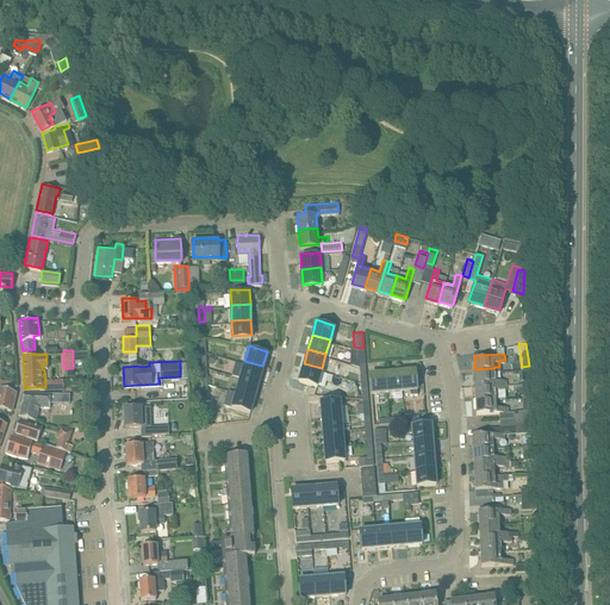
[(262,366),(244,361),(241,375),(259,380),(262,366)]
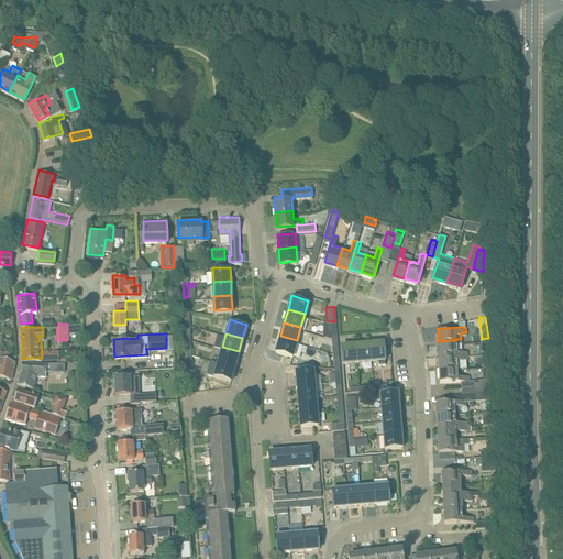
[(297,340),(280,336),(276,349),(293,354),(297,340)]
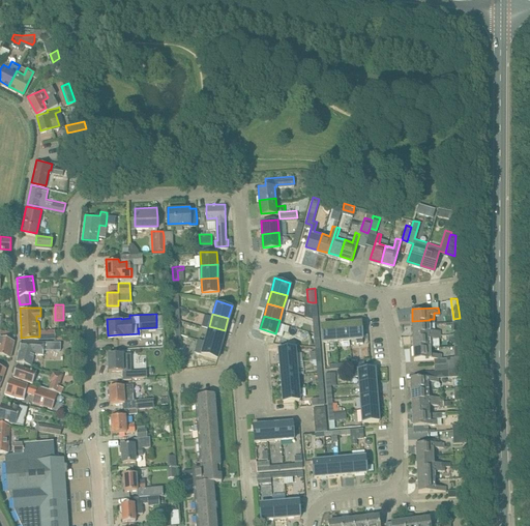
[(362,340),(362,335),(361,320),(348,321),(349,337),(356,337),(356,341),(362,340)]
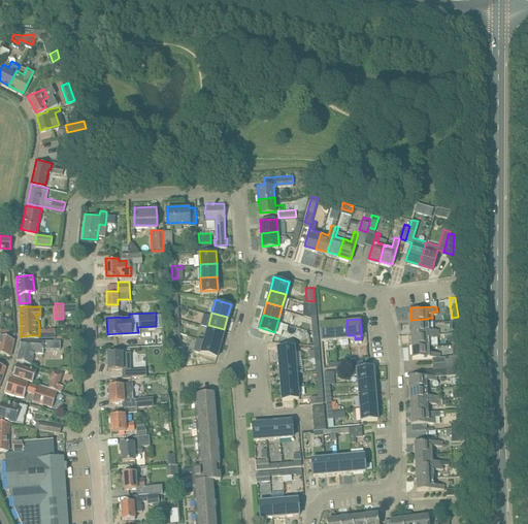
[(428,319),(410,320),(411,332),(438,330),(438,326),(428,326),(428,319)]
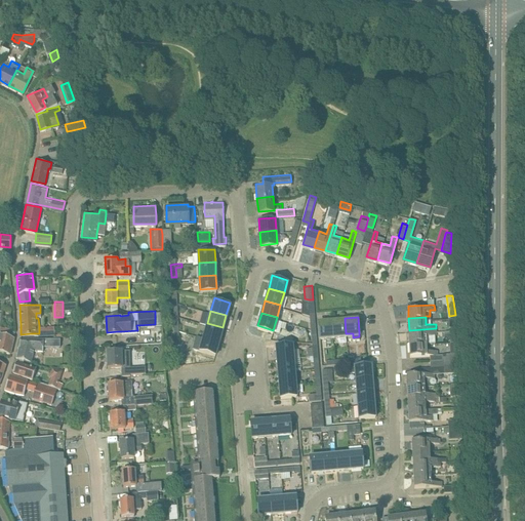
[(345,318),(331,319),(333,334),(346,333),(345,318)]
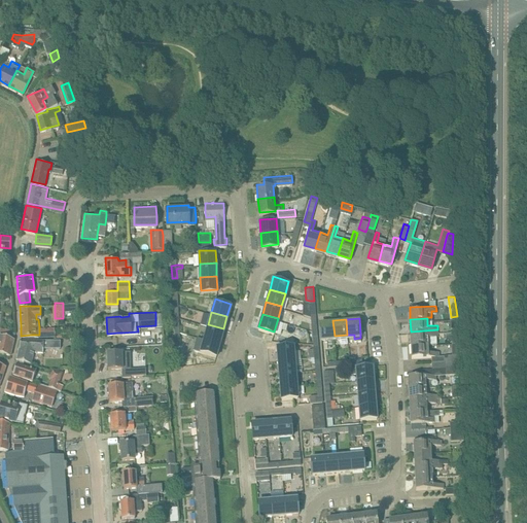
[(335,336),(332,320),(319,321),(321,337),(335,336)]
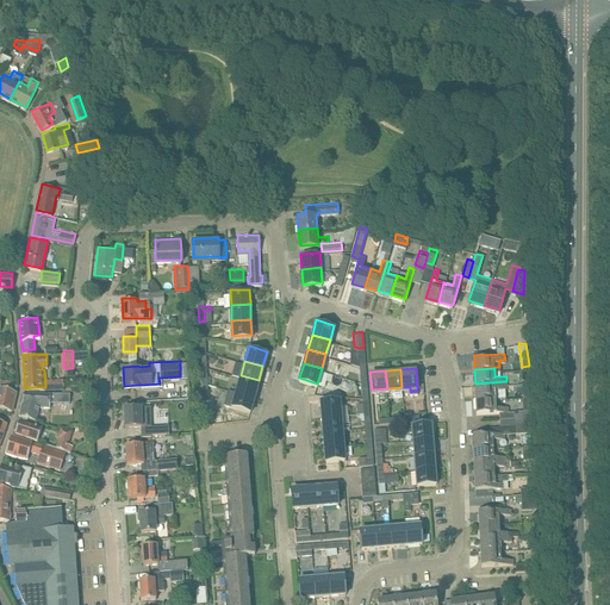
[(241,375),(236,390),(254,395),(259,380),(241,375)]
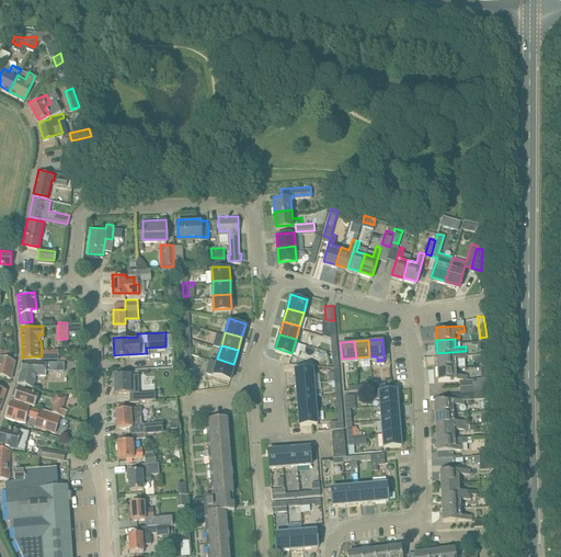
[(466,355),(466,351),(437,353),(437,365),(456,364),(456,356),(466,355)]
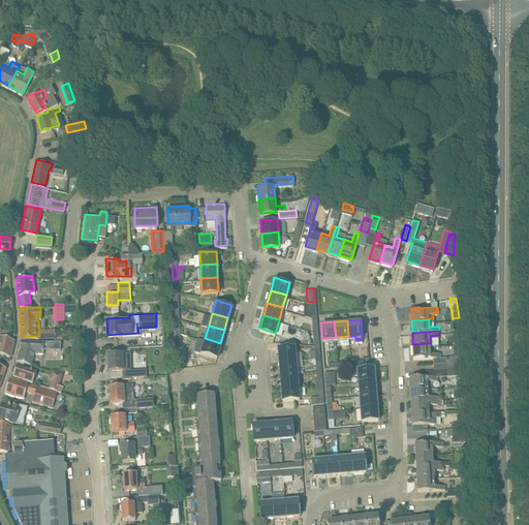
[(0,334),(0,351),(10,354),(13,337),(0,334)]
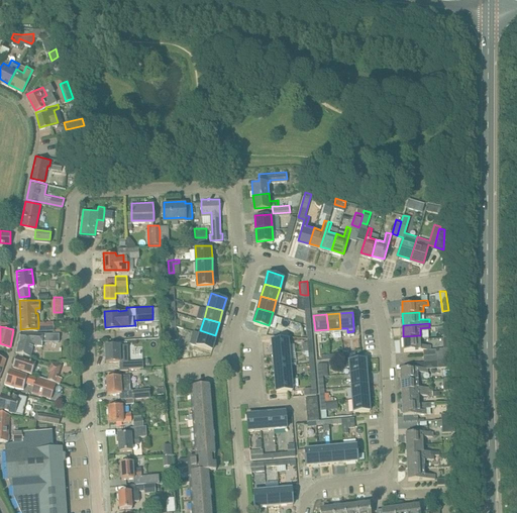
[(215,335),(200,330),(194,328),(191,341),(212,347),(215,335)]
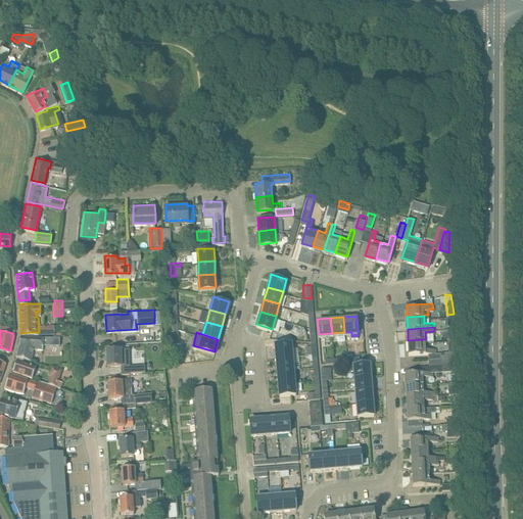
[(57,343),(57,336),(20,334),(16,355),(31,359),(33,351),(41,351),(42,347),(43,347),(43,343),(57,343)]
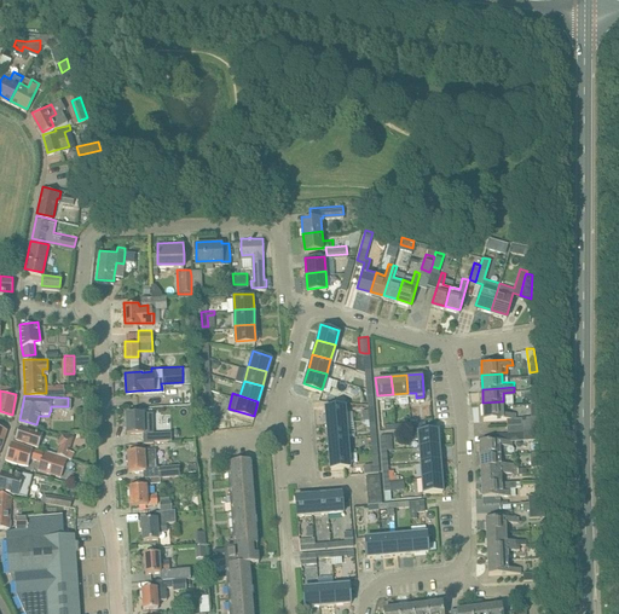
[(504,410),(503,401),(482,403),(484,417),(516,415),(515,409),(504,410)]
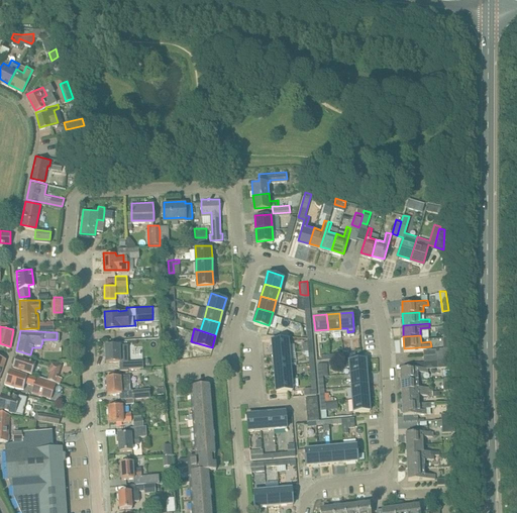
[(273,350),(289,349),(288,336),(272,337),(273,350)]
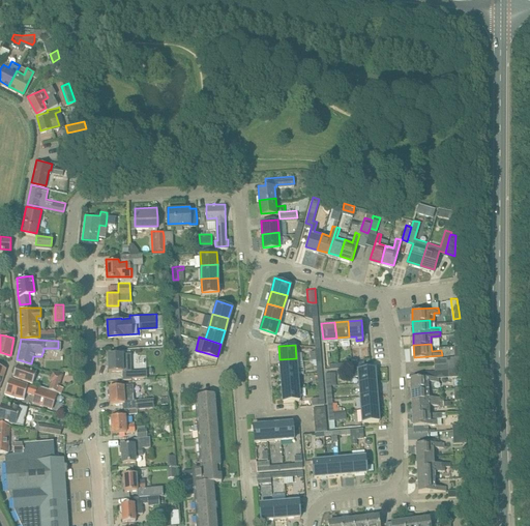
[(109,369),(119,369),(123,369),(123,367),(130,367),(130,358),(122,358),(122,351),(108,352),(109,369)]
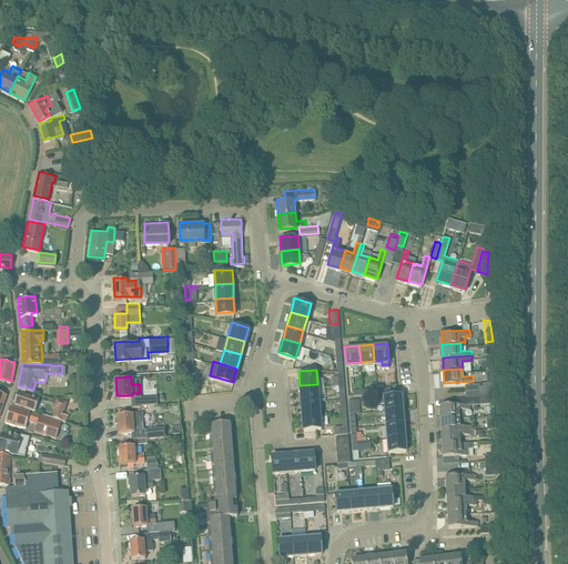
[(198,378),(190,379),(191,393),(209,391),(209,382),(198,383),(198,378)]
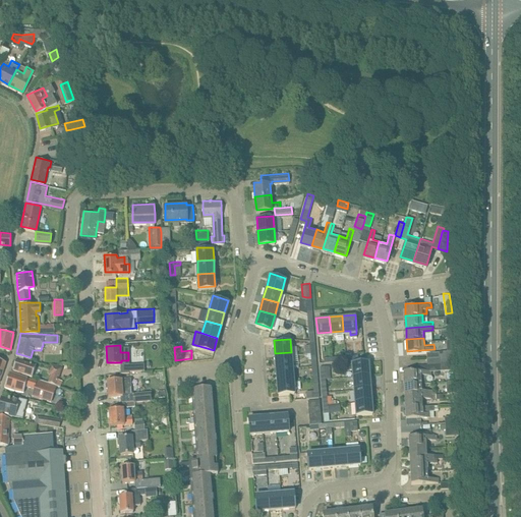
[(292,365),(291,352),(275,353),(276,366),(292,365)]
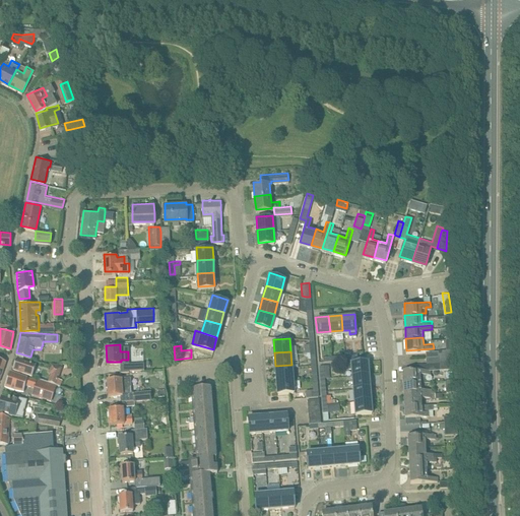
[(36,363),(17,356),(13,367),(31,374),(36,363)]
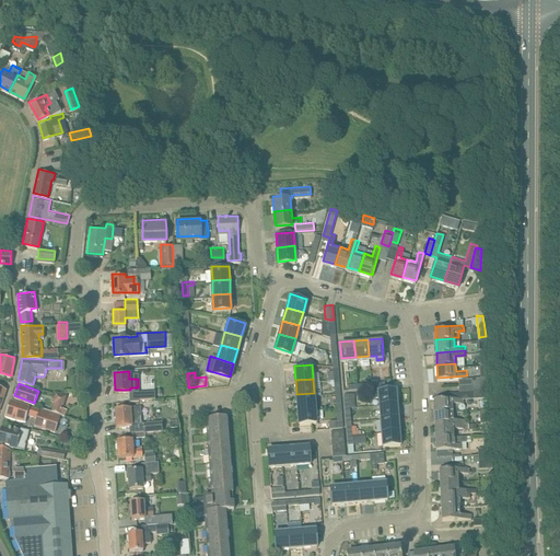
[(380,402),(397,401),(396,386),(378,389),(380,402)]
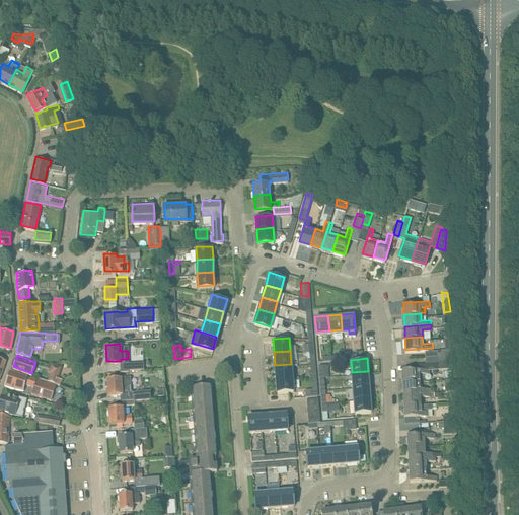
[(129,360),(129,368),(144,367),(143,360),(129,360)]
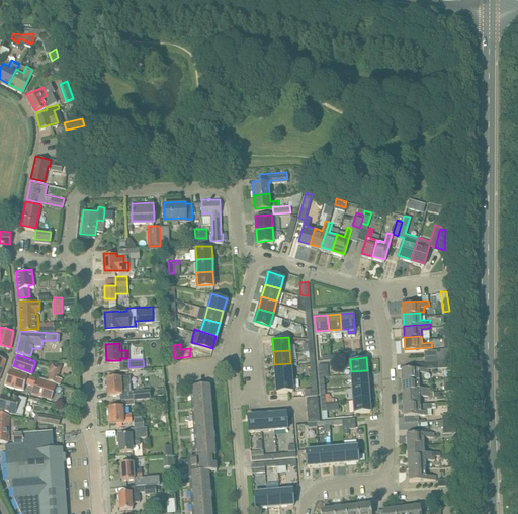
[(49,369),(51,369),(48,377),(59,381),(62,375),(59,374),(62,365),(52,361),(49,369)]
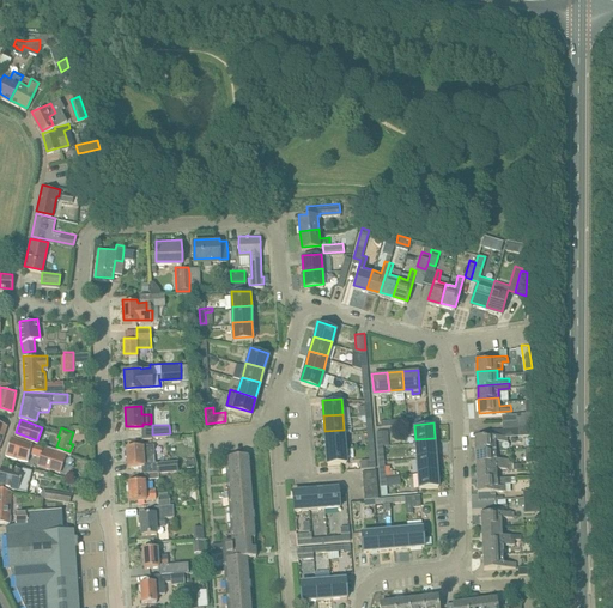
[(345,444),(344,430),(325,431),(326,447),(345,444)]
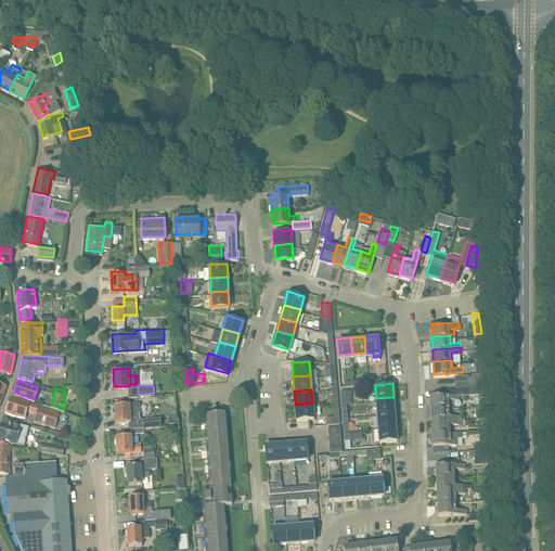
[(430,406),(449,406),(448,397),(459,397),(459,392),(430,393),(430,406)]
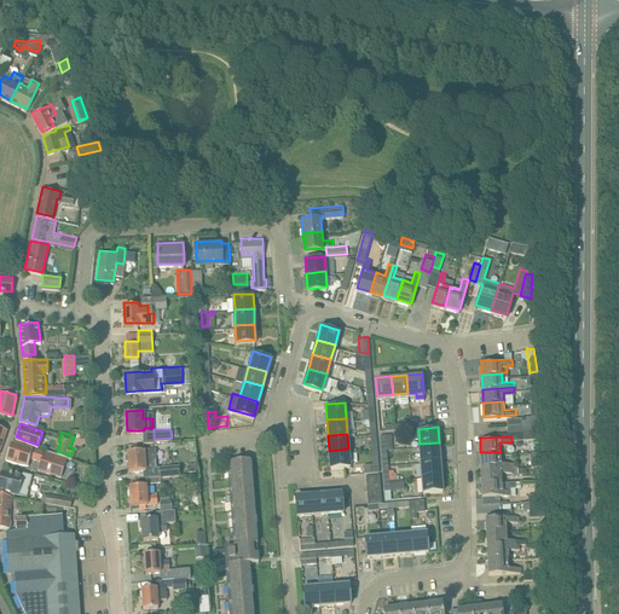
[(65,458),(55,453),(23,444),(12,439),(5,456),(17,461),(28,462),(30,455),(41,458),(38,467),(61,474),(65,458)]
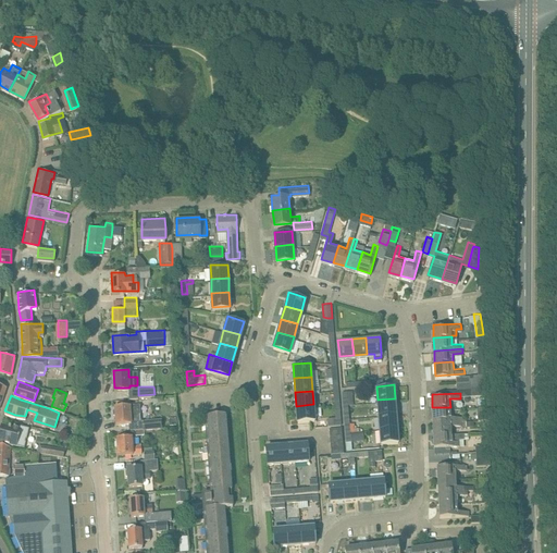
[(122,404),(114,404),(115,422),(126,421),(131,421),(139,420),(140,420),(139,412),(139,403),(130,404),(130,396),(122,397),(122,404)]
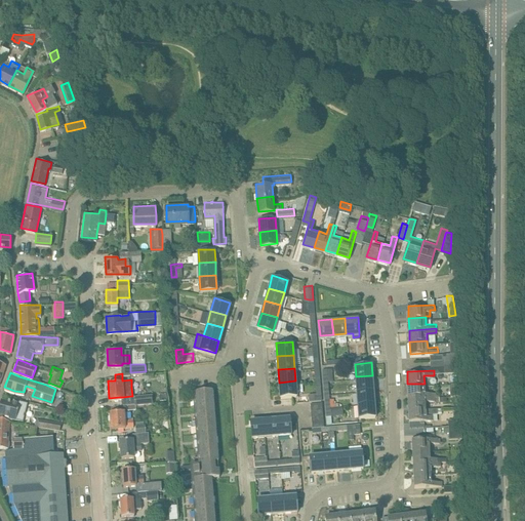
[(373,389),(372,375),(356,376),(357,390),(373,389)]
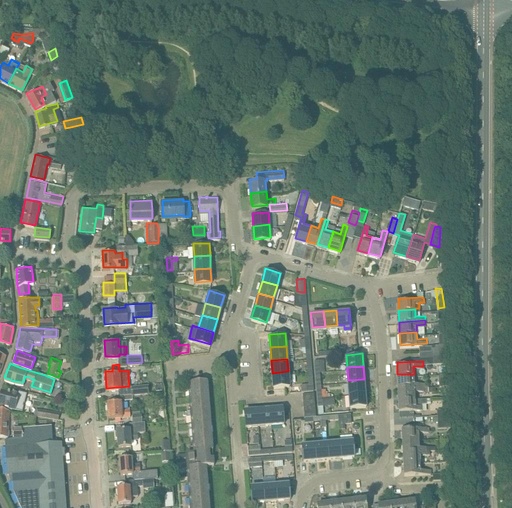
[(312,369),(307,370),(308,382),(300,382),(301,389),(313,388),(312,369)]
